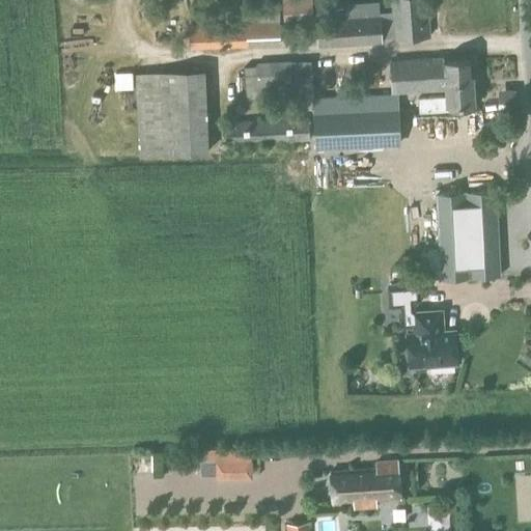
[(279,0),(281,29),(312,27),(310,0),(279,0)]
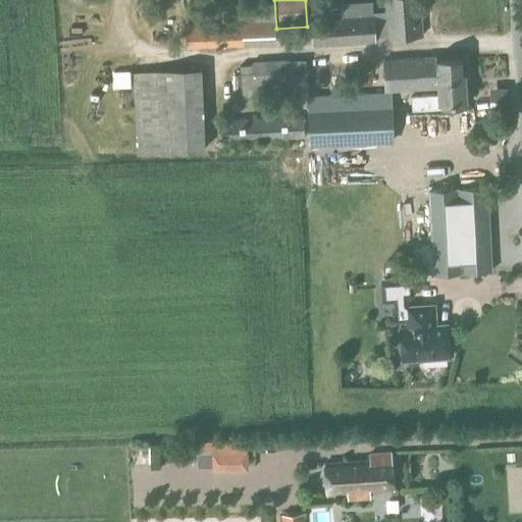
[(375,37),(387,36),(421,34),(419,0),(385,0),(386,11),(373,11),(375,37)]
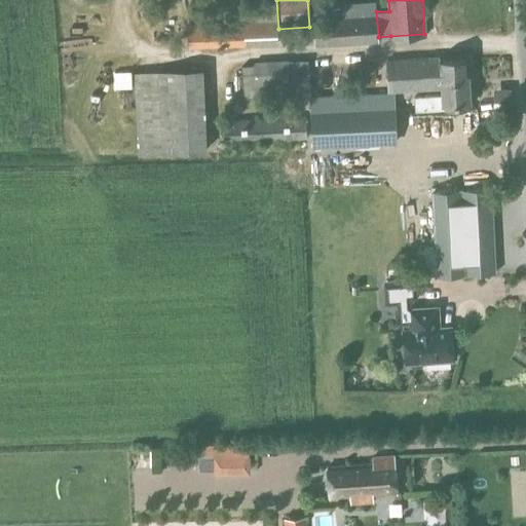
[(368,1),(336,2),(336,12),(368,11),(368,1)]
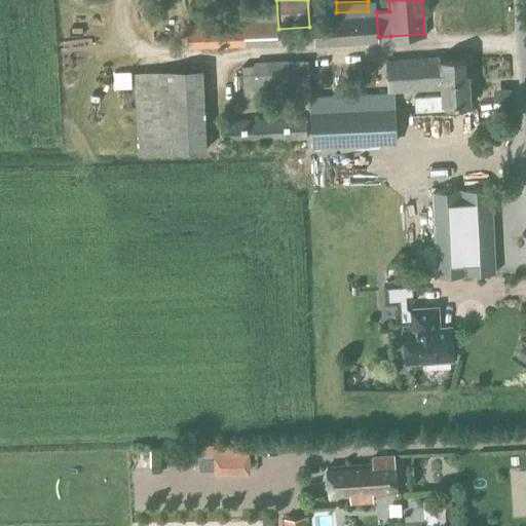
[(189,47),(275,44),(274,10),(240,11),(240,24),(188,25),(189,47)]
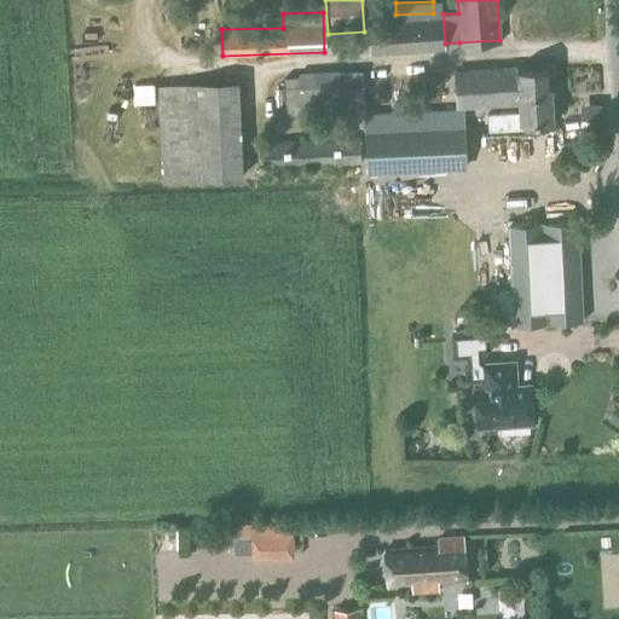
[(372,51),(444,46),(443,21),(370,24),(372,51)]
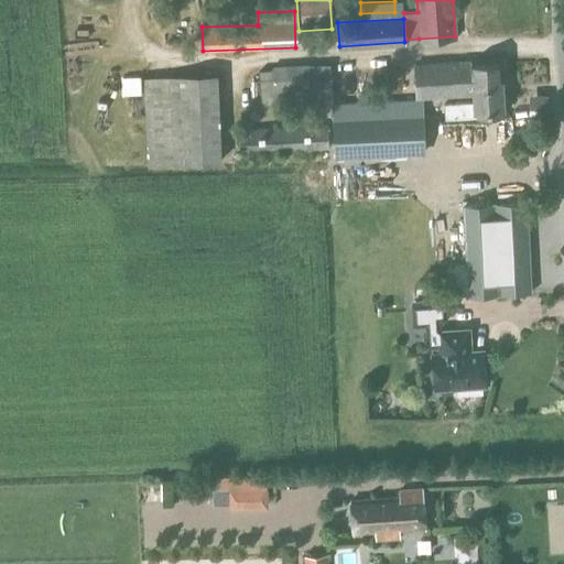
[(472,84),(503,82),(502,64),(472,66),(472,61),(414,65),(418,98),(472,95),(472,84)]
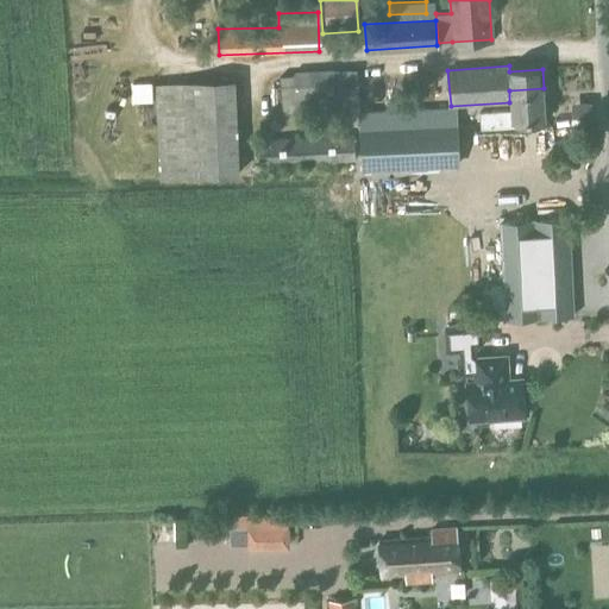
[(283,112),(356,110),(355,70),(296,73),(296,77),(282,79),(283,112)]
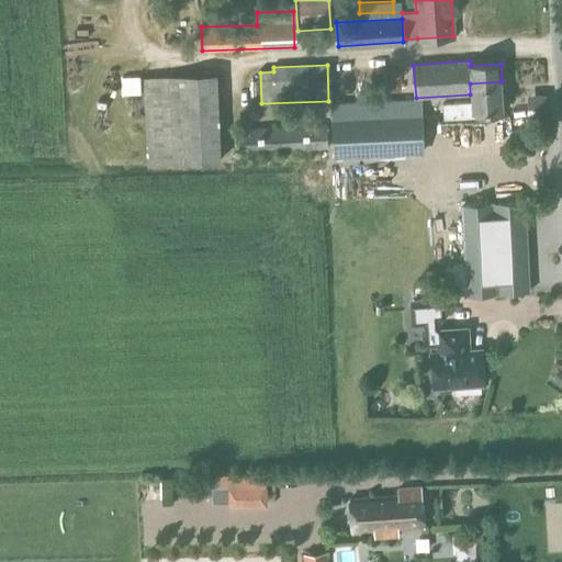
[(398,68),(374,69),(377,93),(400,91),(398,68)]
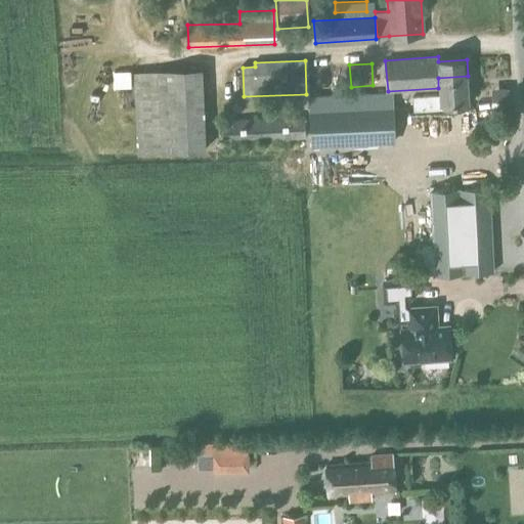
[(137,153),(205,150),(203,71),(135,72),(137,153)]
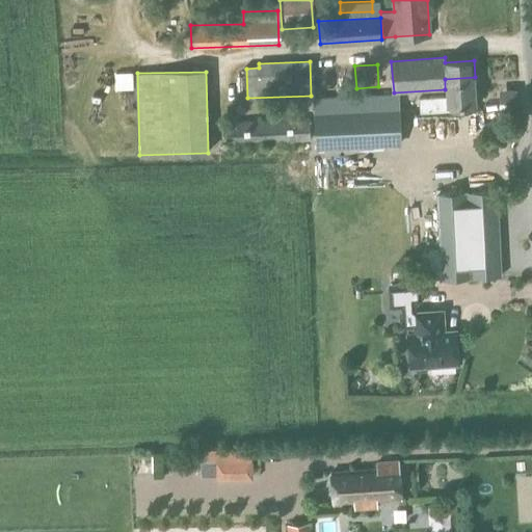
[(445,79),(445,89),(446,97),(420,98),(421,116),(477,112),(475,77),(445,79)]
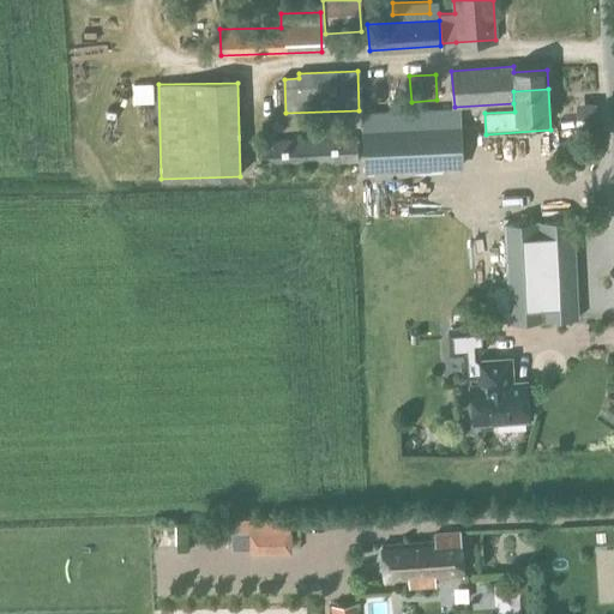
[(566,106),(571,122),(590,116),(585,100),(566,106)]
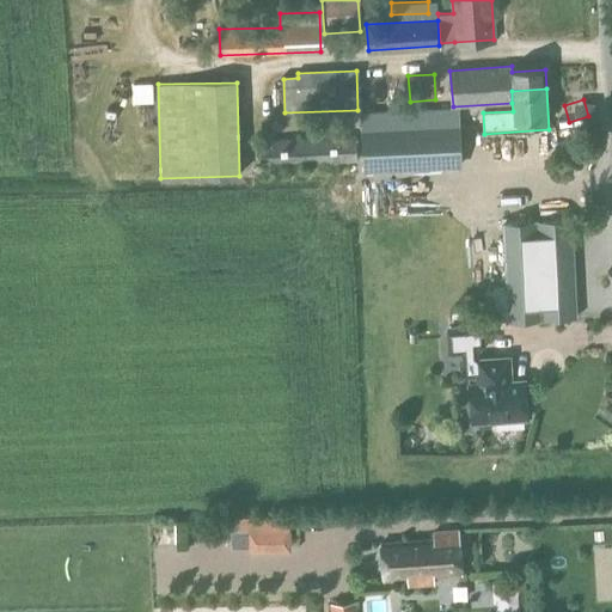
[(366,175),(458,172),(456,115),(363,118),(366,175)]
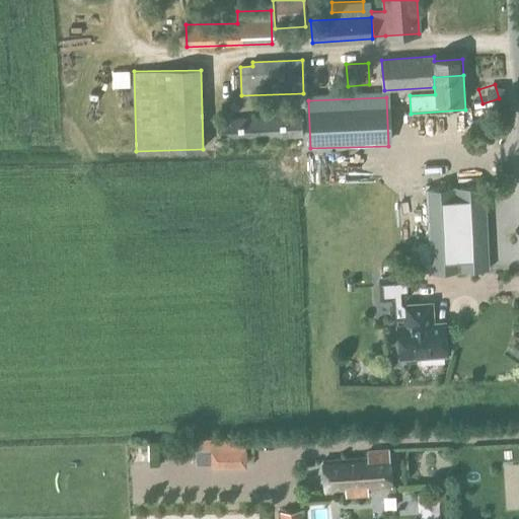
[(223,139),(302,136),(301,118),(222,120),(223,139)]
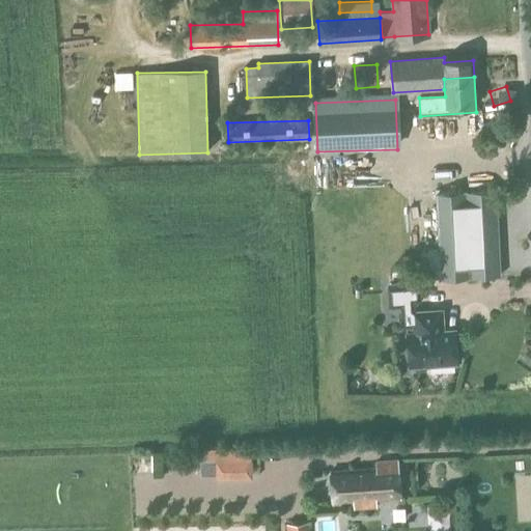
[(436,194),(439,276),(500,273),(496,191),(436,194)]
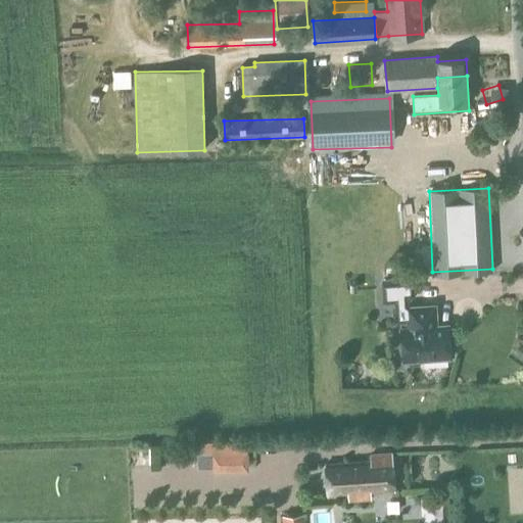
[(411,280),(384,282),(385,298),(396,297),(397,297),(407,296),(408,296),(412,296),(411,280)]
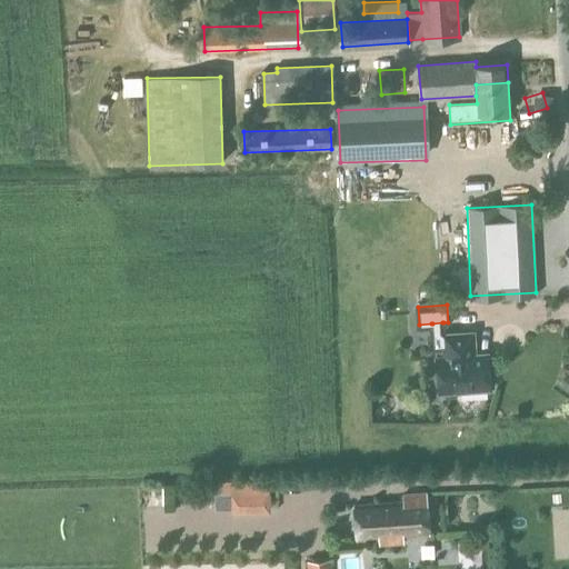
[(432,323),(431,323),(433,346),(443,345),(445,356),(437,357),(439,392),(443,391),(446,397),(456,396),(459,390),(490,389),(488,353),(475,355),(473,347),(476,347),(475,332),(443,333),(442,322),(432,323)]
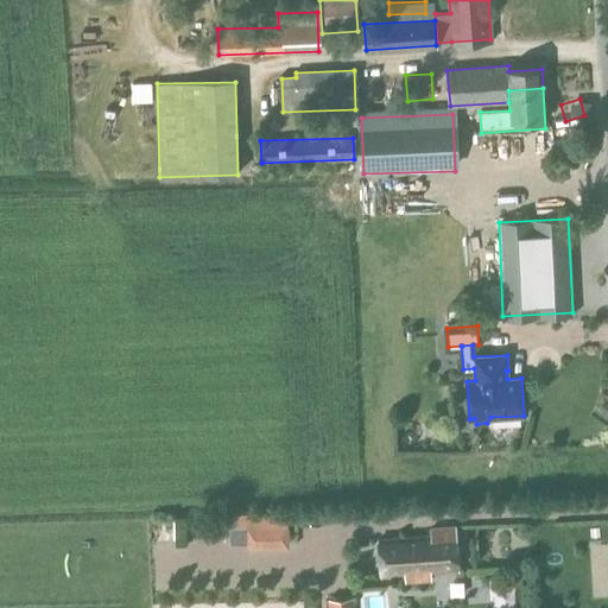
[(286,513),(247,514),(247,546),(286,545),(286,513)]
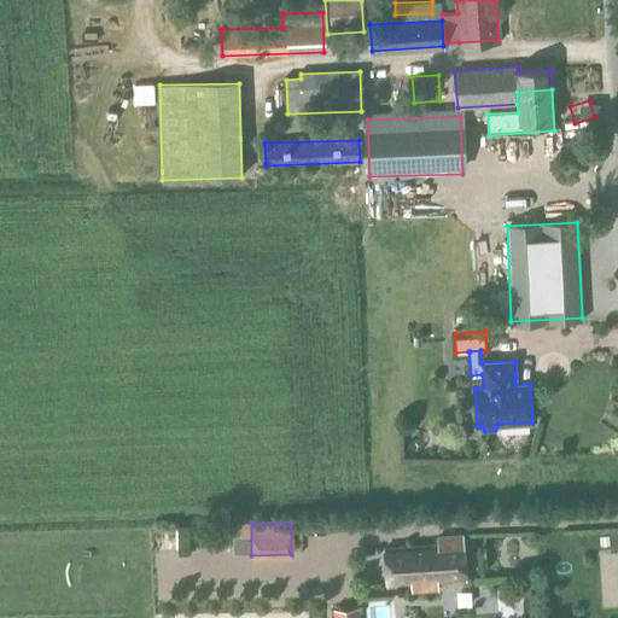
[(172,554),(170,529),(145,530),(146,555),(172,554)]
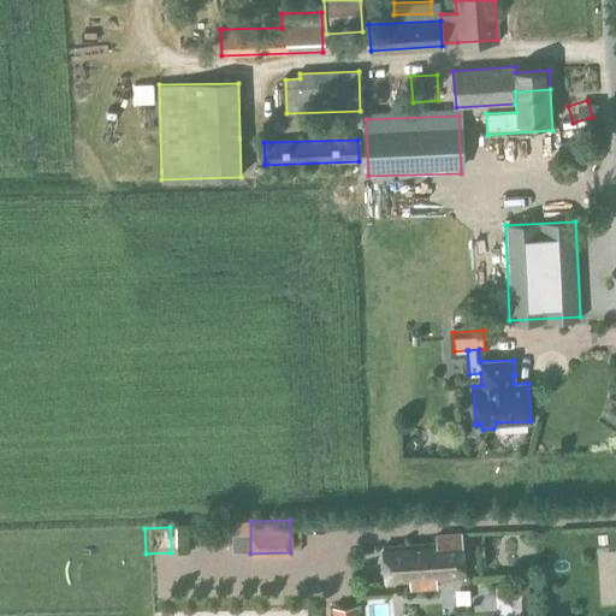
[(437,587),(436,580),(463,578),(460,534),(437,535),(437,543),(381,546),(384,584),(412,581),(413,590),(437,587)]
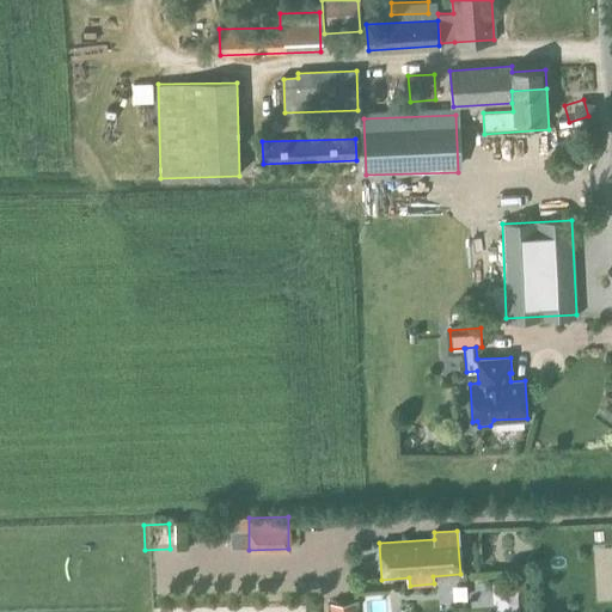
[(330,611),(355,611),(354,600),(330,603),(330,611)]
